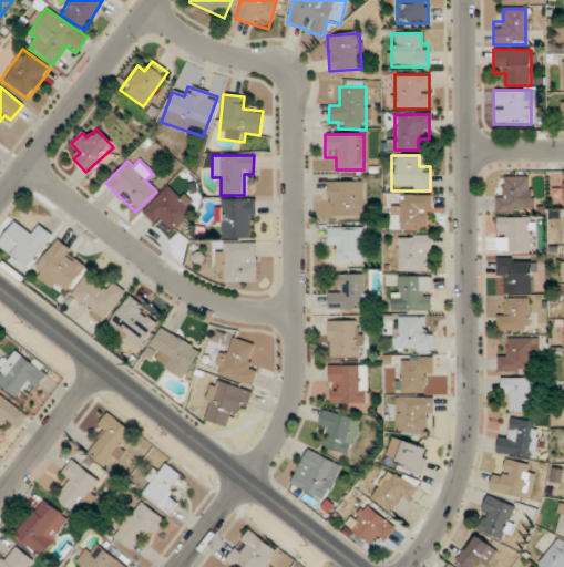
[(531,177),(504,177),(504,189),(494,189),(494,213),(531,213),(531,177)]
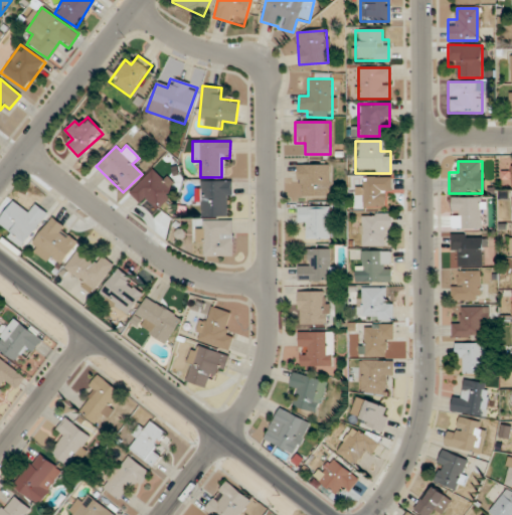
[(328,196),(328,164),(297,164),(297,196),(328,196)]
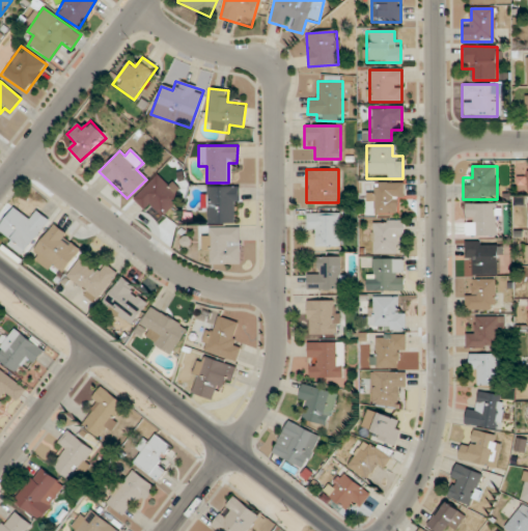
[(143,211),(150,204),(162,216),(183,195),(159,171),(132,199),(143,211)]
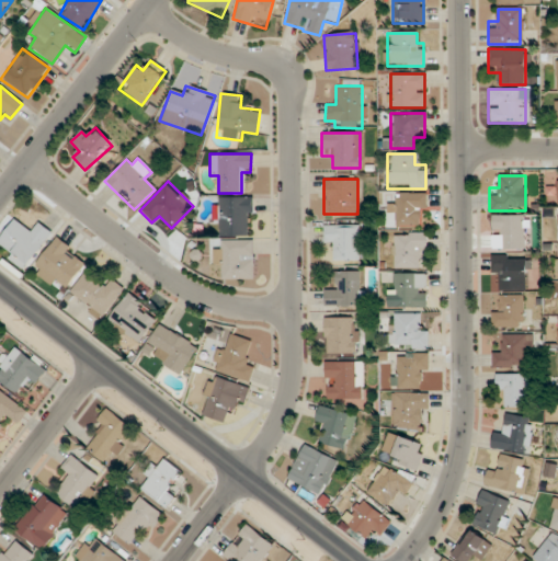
[(425,193),(391,193),(391,215),(395,215),(395,227),(416,227),(416,216),(425,216),(425,193)]
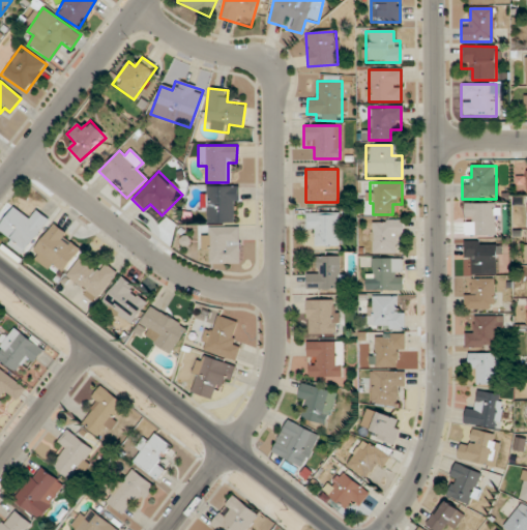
[(237,186),(203,186),(203,223),(237,223),(237,186)]
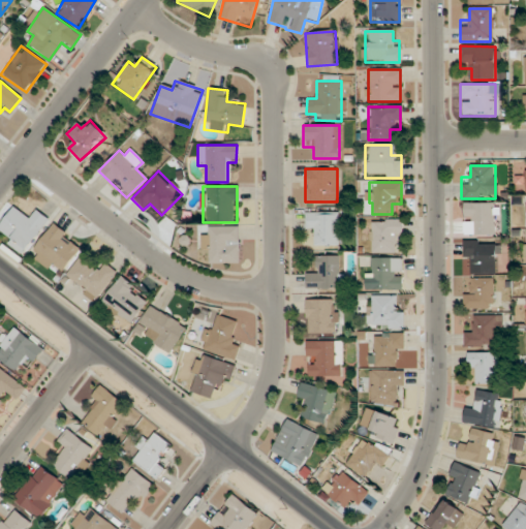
[(493,235),(493,203),(462,203),(462,235),(493,235)]
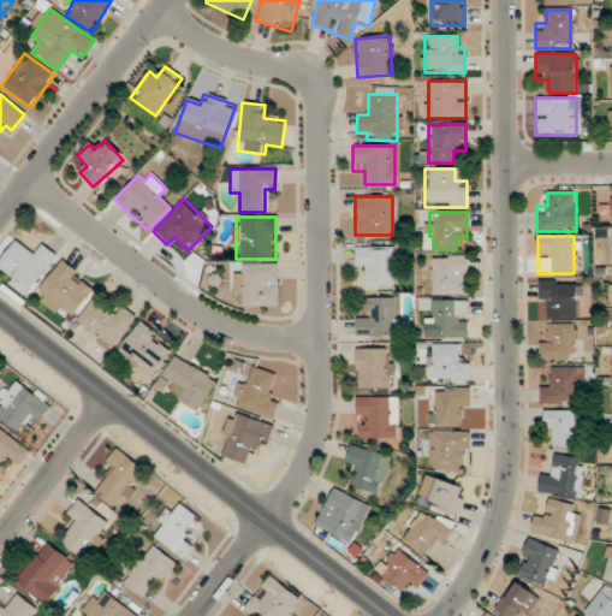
[(54,253),(41,246),(35,254),(13,241),(0,261),(0,278),(29,296),(54,253)]
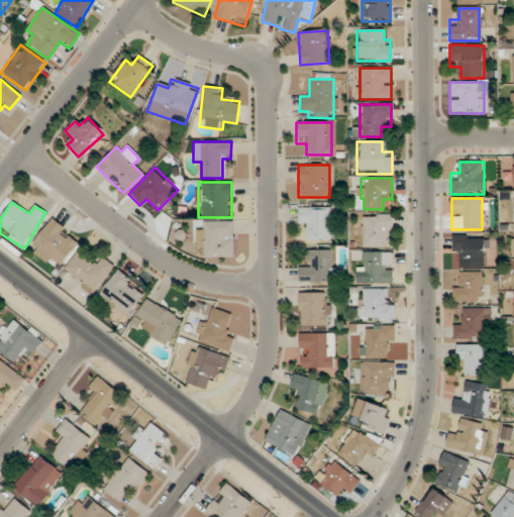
[(329,208),(298,208),(298,228),(307,228),(307,239),(329,239),(329,208)]
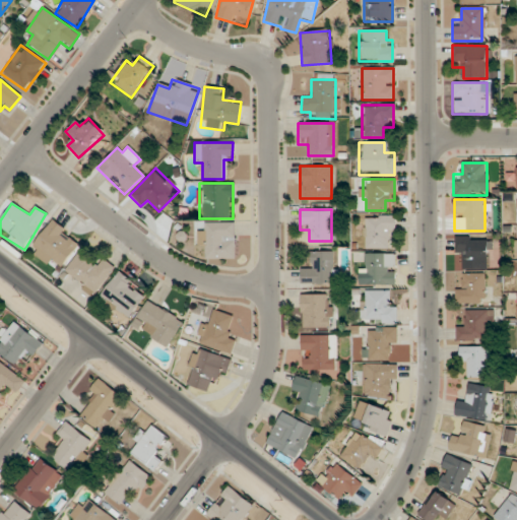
[(394,249),(394,215),(364,215),(364,249),(394,249)]
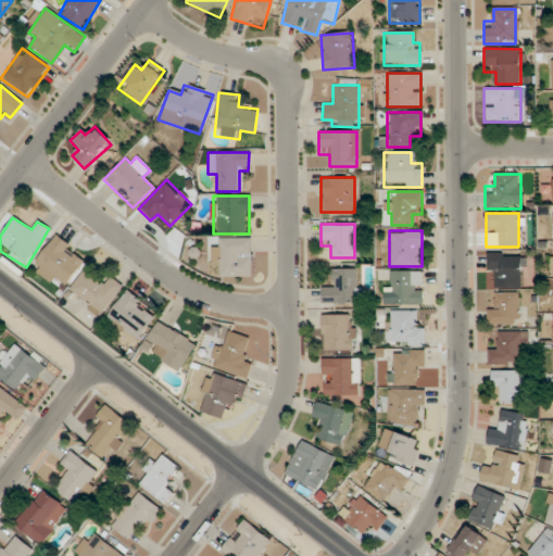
[(51,285),(57,278),(65,286),(87,260),(55,235),(29,267),(51,285)]
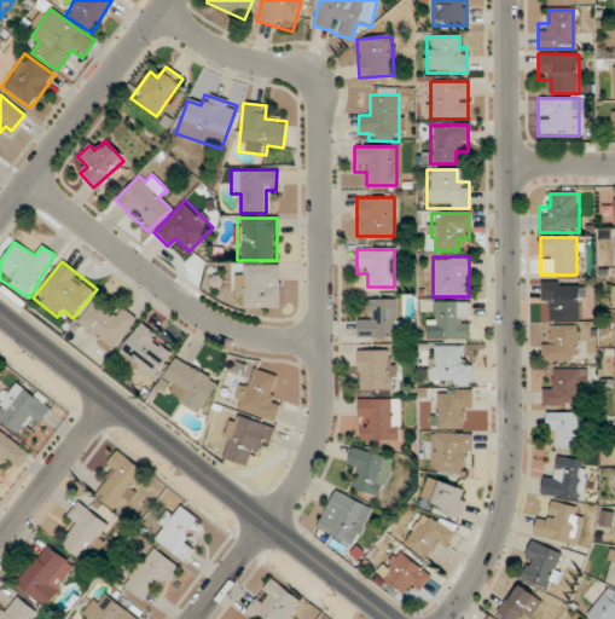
[(241,265),(241,276),(233,276),(233,293),(244,293),(244,307),(277,307),(277,265),(241,265)]
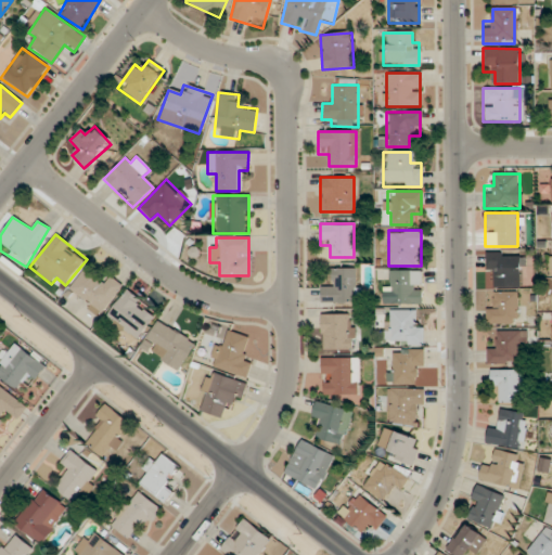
[(485,274),(495,274),(495,287),(522,287),(522,253),(485,253),(485,274)]
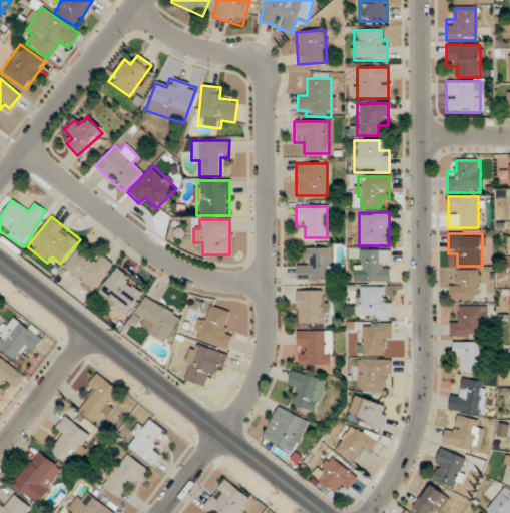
[(331,280),(330,247),(305,248),(305,266),(296,266),(296,280),(331,280)]
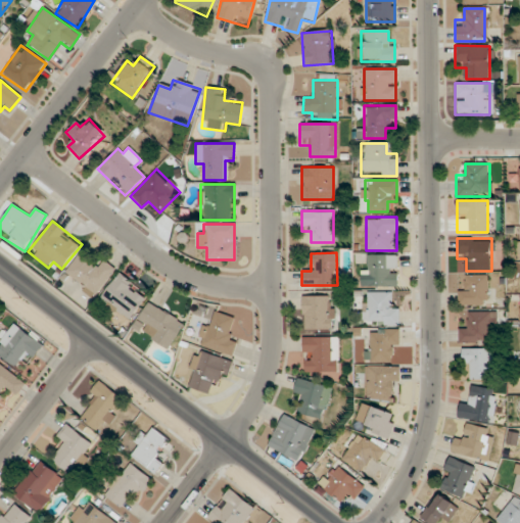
[(102,260),(97,268),(78,254),(62,275),(93,297),(113,269),(102,260)]
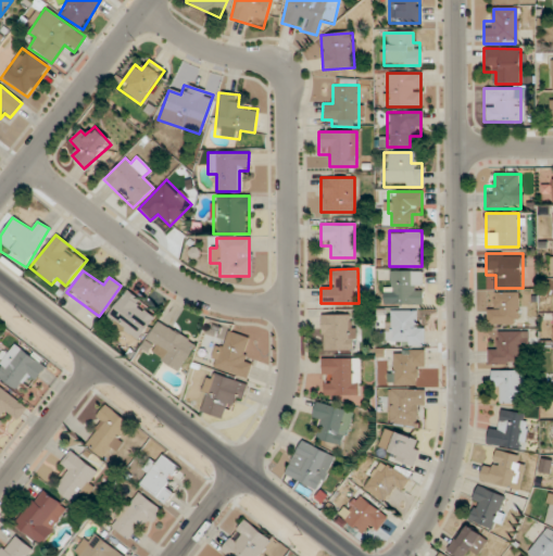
[(422,305),(422,270),(387,270),(387,305),(422,305)]
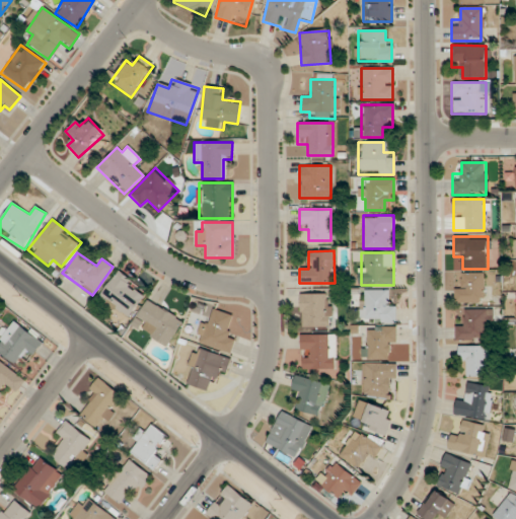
[(145,294),(119,272),(97,295),(125,318),(145,294)]
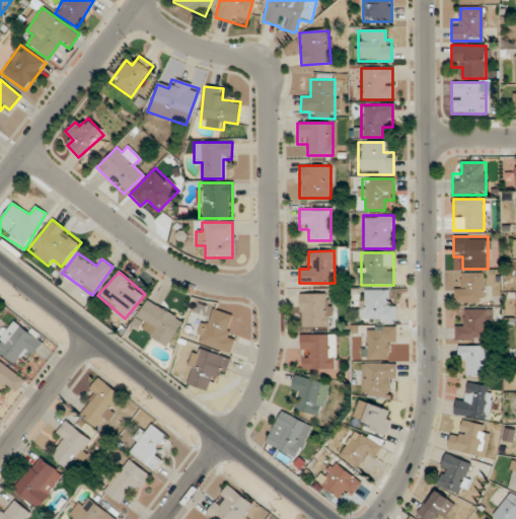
[(483,273),(461,273),(461,283),(453,283),(453,303),(483,303),(483,273)]
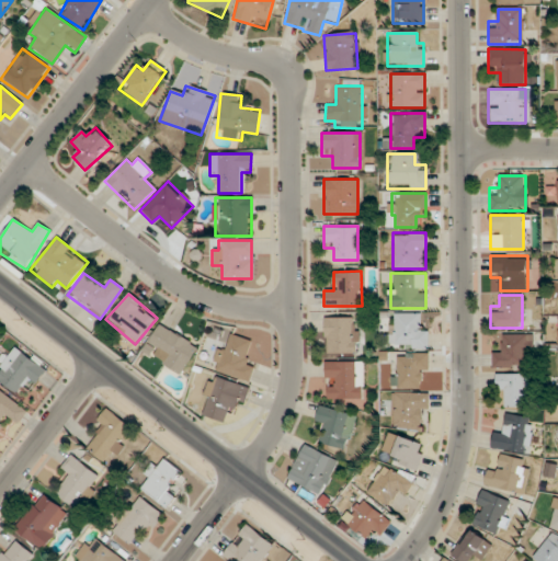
[(426,325),(417,325),(417,313),(387,313),(387,350),(426,350),(426,325)]
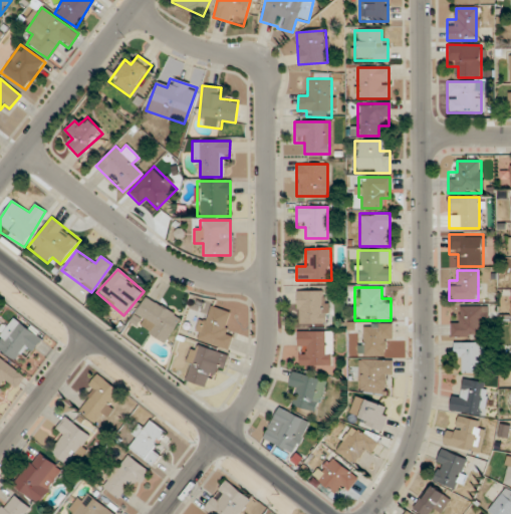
[(326,291),(296,291),(296,324),(326,324),(326,291)]
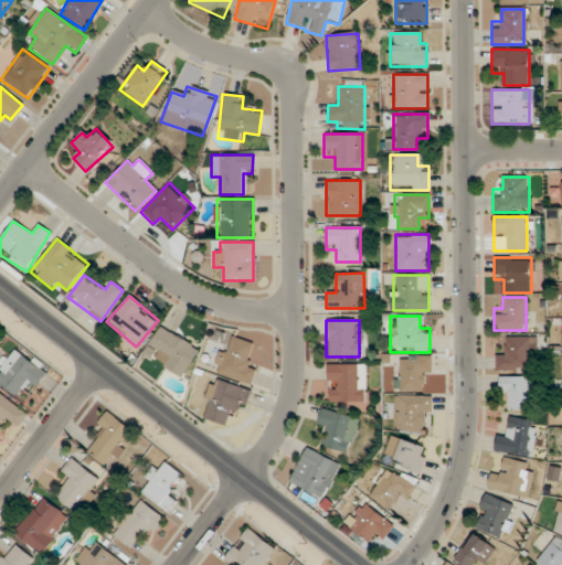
[(198,348),(159,327),(142,355),(181,377),(198,348)]
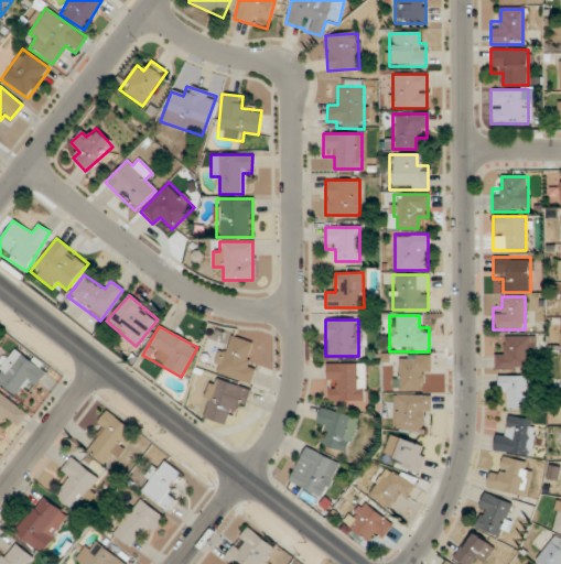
[(494,369),(525,369),(525,359),(533,359),(533,336),(504,336),(504,349),(494,349),(494,369)]
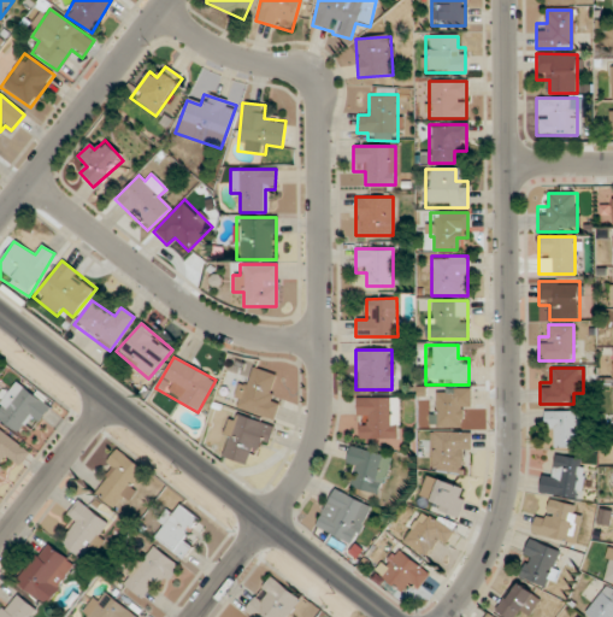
[(269,397),(275,375),(253,369),(249,381),(239,378),(231,409),(272,419),(277,399),(269,397)]
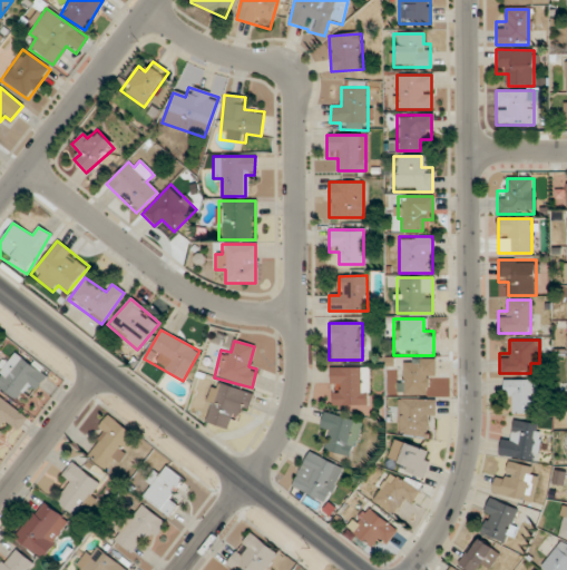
[(21,390),(30,396),(46,375),(15,353),(0,373),(0,389),(15,400),(21,390)]
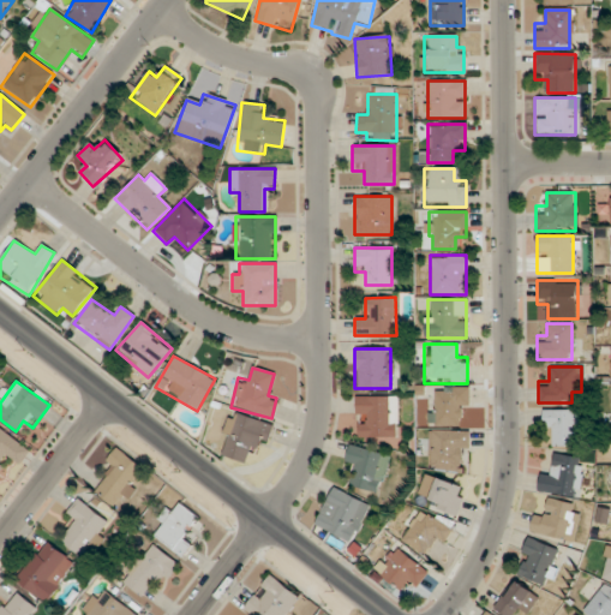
[(467,388),(429,388),(429,425),(456,425),(456,413),(467,413),(467,388)]
